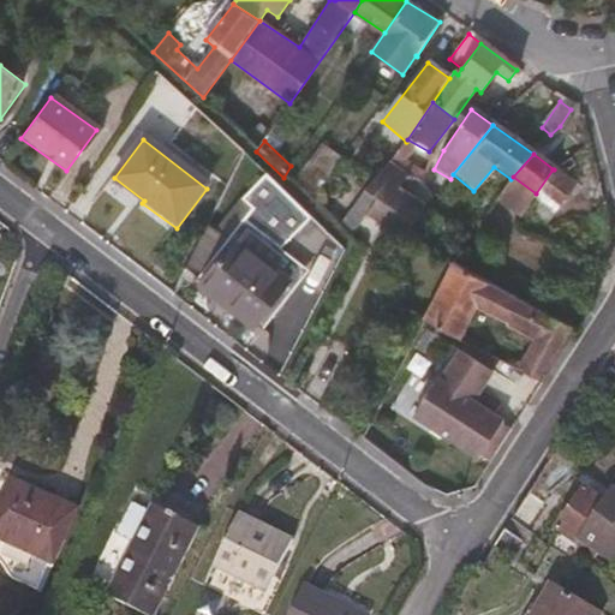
[(545,224),(575,185),(562,174),(573,167),(568,161),(554,169),(553,169),(536,193),(525,209),(545,224)]
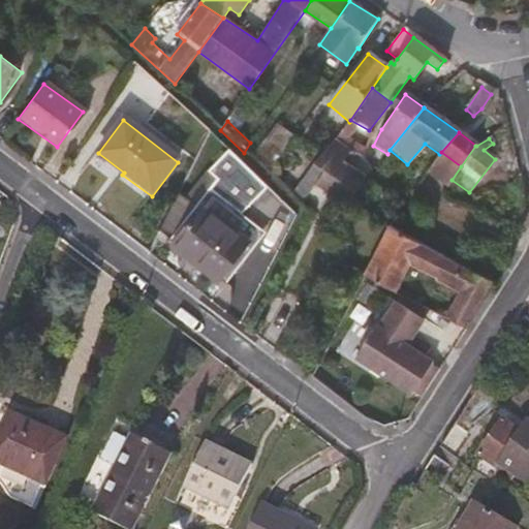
[(364,179),(346,166),(353,155),(334,142),(313,164),(323,173),(314,186),(346,207),(364,179)]
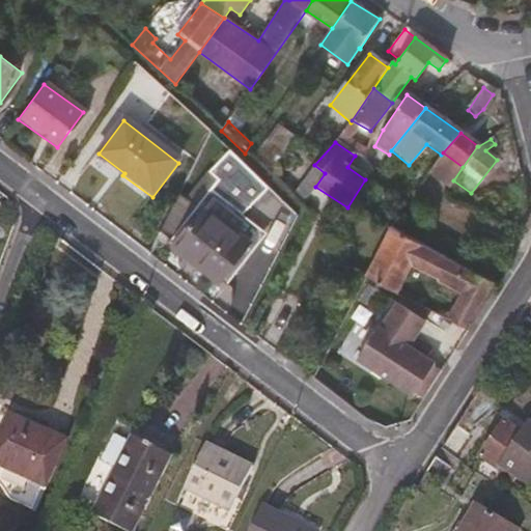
[(268,190),(229,151),(210,172),(249,210),(268,190)]
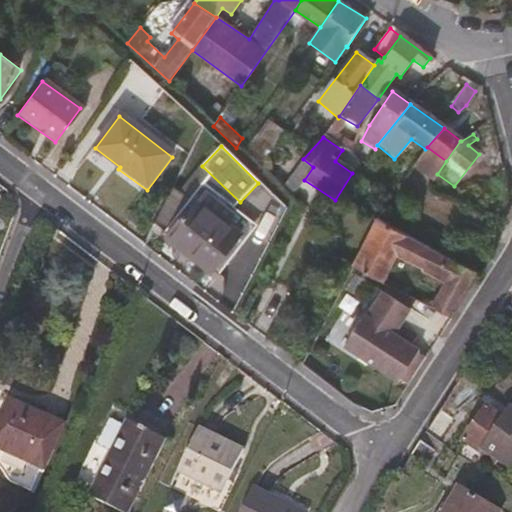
[(437,174),(446,161),(427,147),(425,149),(412,167),(432,181),(437,174)]
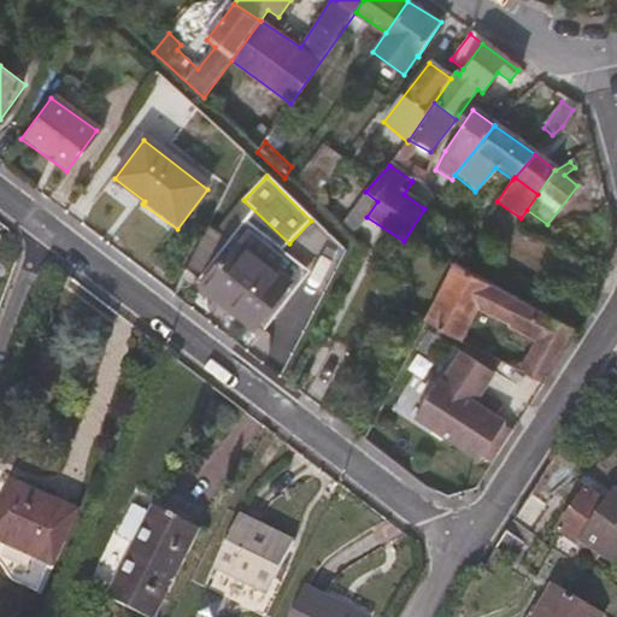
[(313,198),(294,180),(291,184),(310,203),(313,198)]
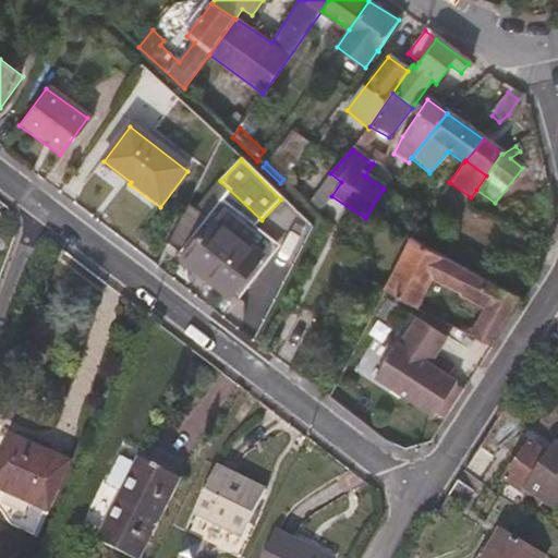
[(331,196),(341,182),(330,173),(306,207),(316,218),(331,196)]
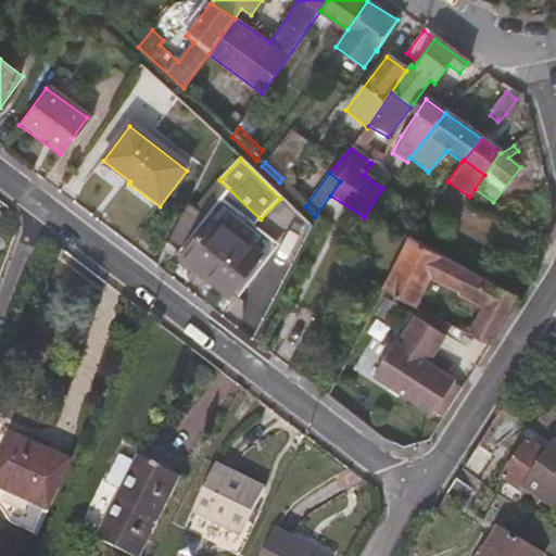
[(272,254),(218,213),(213,219),(186,205),(165,245),(236,301),(272,254)]
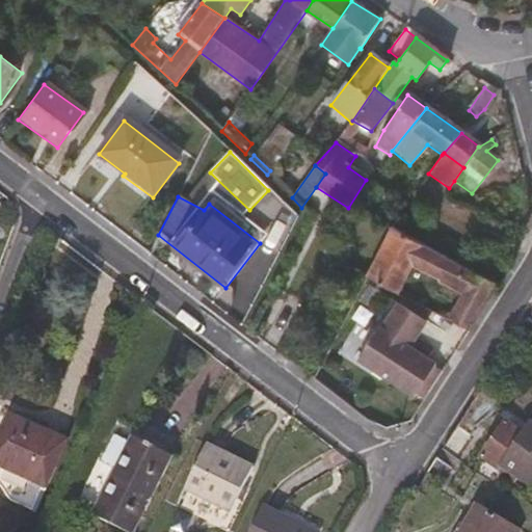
[(495,284),(429,250),(390,231),(365,278),(397,295),(411,266),(433,276),(436,269),(466,284),(447,320),(469,331),(495,284)]
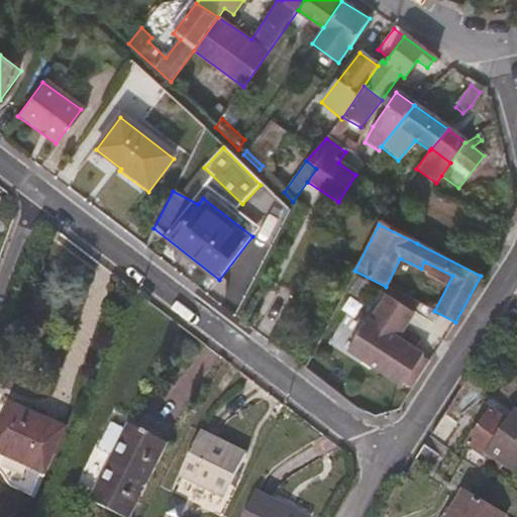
[(398,338),(420,304),(392,290),(372,320),(369,318),(348,350),(403,386),(404,384),(413,390),(430,362),(422,356),(423,354),(398,338)]
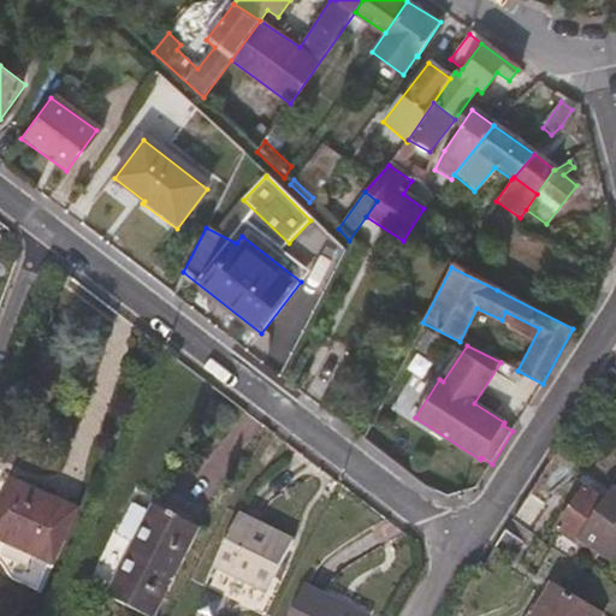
[(615,534),(615,485),(608,479),(573,538),(608,562),(615,549),(615,544),(612,542),(615,534)]
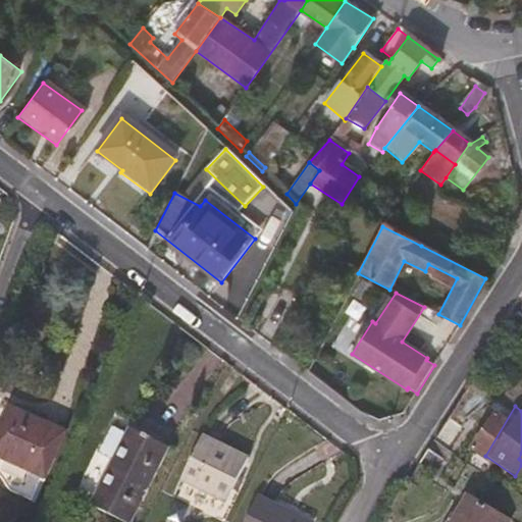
[(0,459),(42,479),(61,434),(7,408),(0,423),(0,459)]
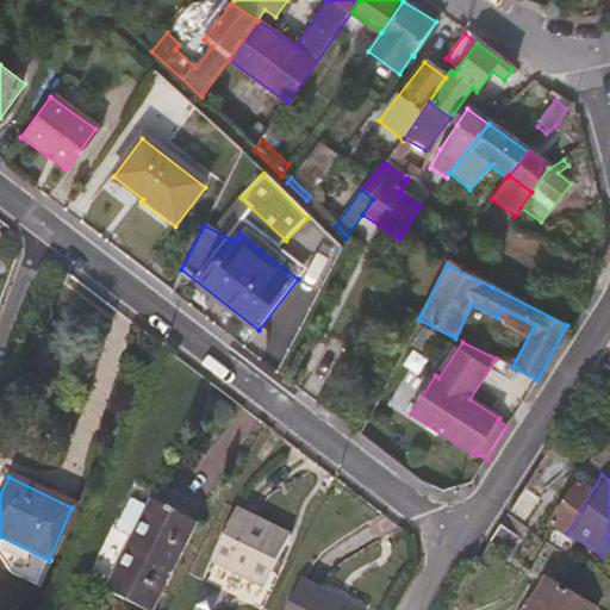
[(549,530),(562,505),(536,492),(524,516),(549,530)]
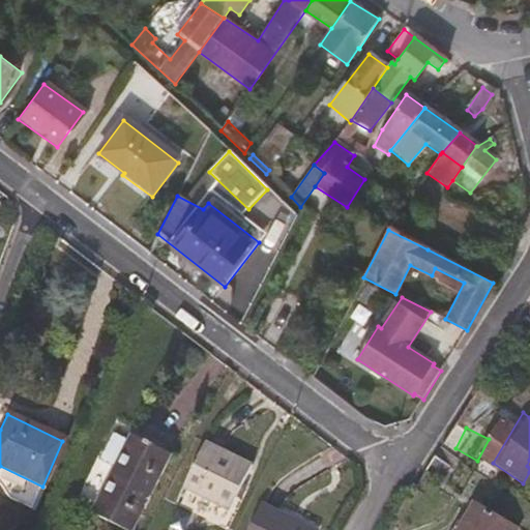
[(119,529),(129,529),(167,457),(129,436),(124,442),(110,435),(96,461),(112,468),(89,512),(119,529)]
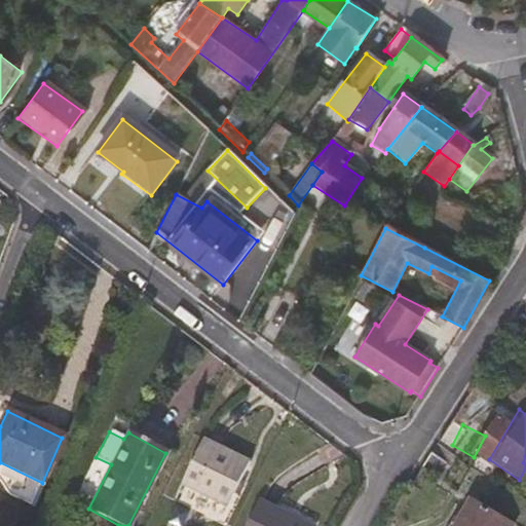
[(223,519),(246,476),(201,451),(178,495),(223,519)]
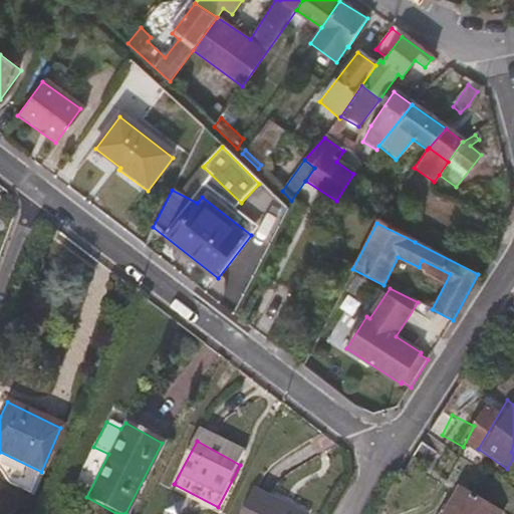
[(459,489),(471,467),(439,446),(426,471),(459,489)]
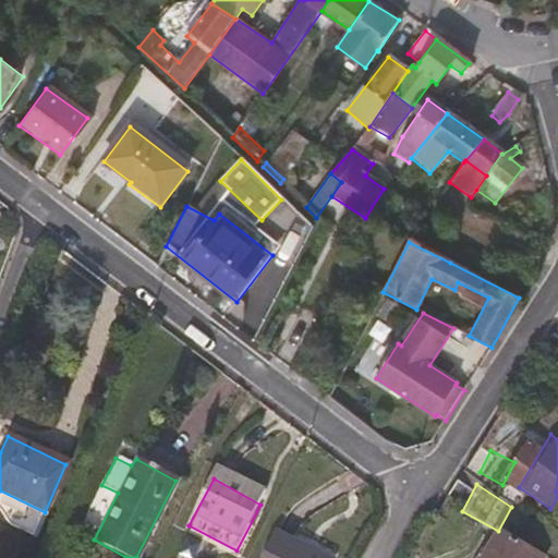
[(319,557),(269,533),(255,557),(319,557)]
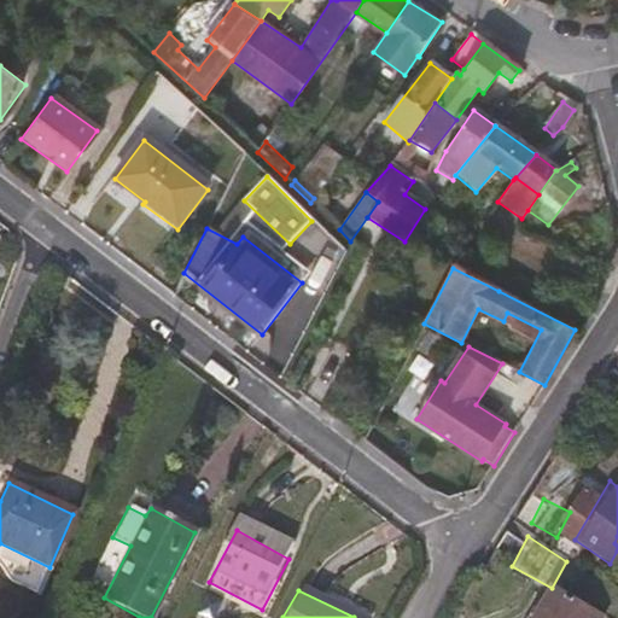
[(602,617),(572,600),(560,617),(602,617)]
